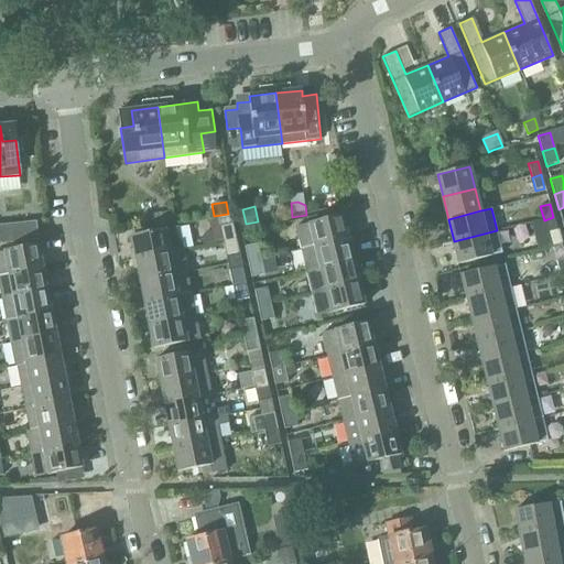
[(153,215),(154,226),(171,224),(169,213),(153,215)]
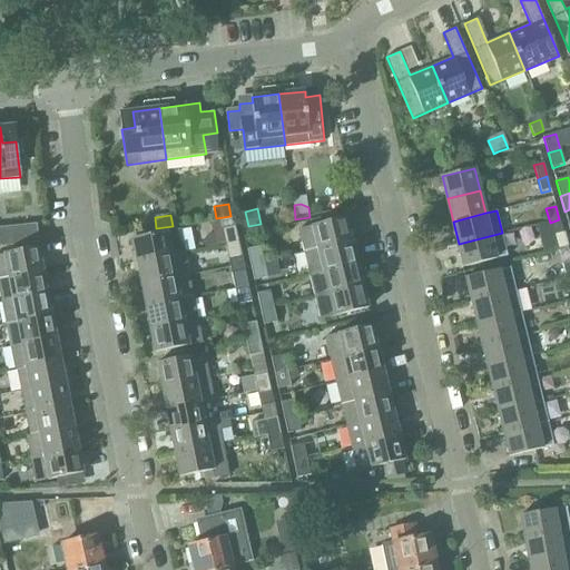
[(314,225),(301,228),(305,249),(353,238),(347,216),(314,225)]
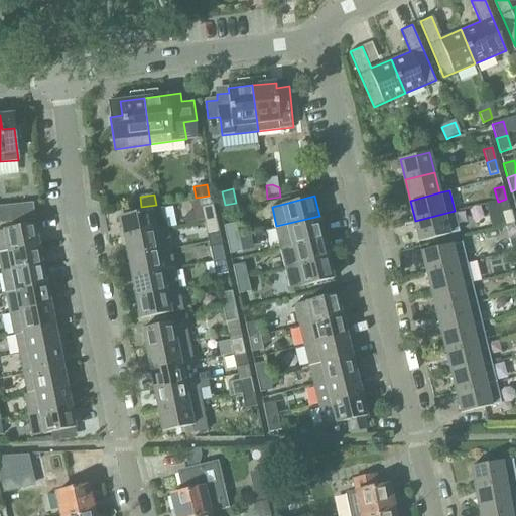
[(501,214),(509,212),(506,199),(498,202),(501,214)]
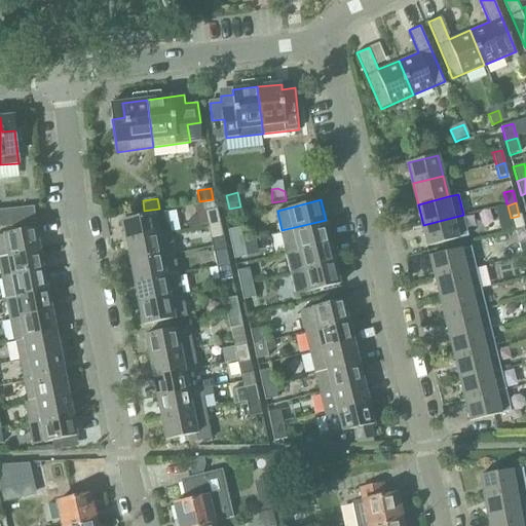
[(0,226),(35,223),(33,209),(0,212),(0,226)]
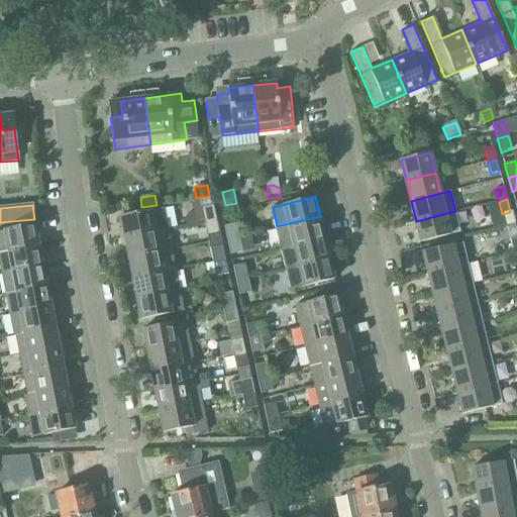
[(202,208),(204,222),(216,220),(214,211),(213,206),(202,208)]
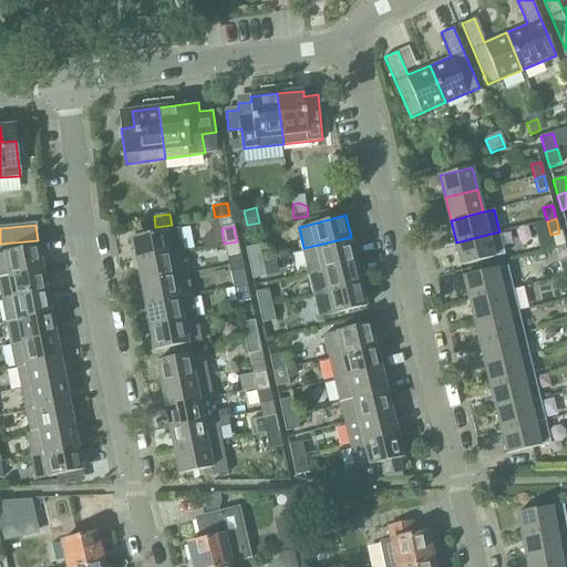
[(136,260),(184,251),(179,228),(132,237),(136,260)]
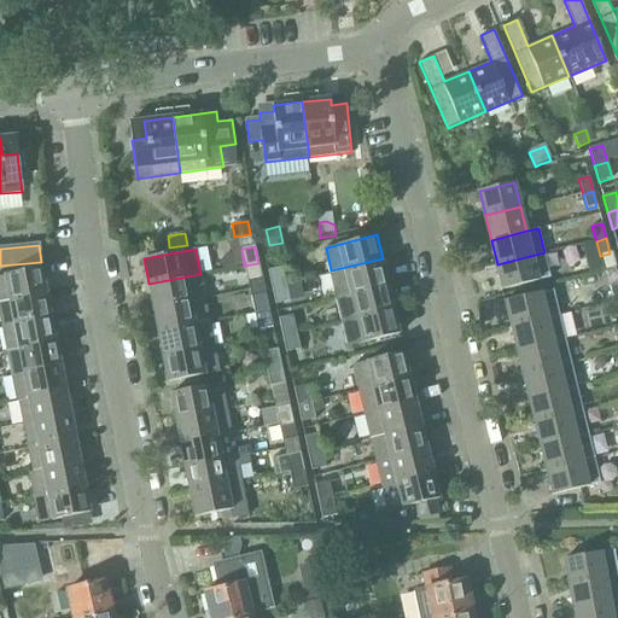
[(503,287),(538,279),(551,275),(544,252),(497,264),(503,287)]
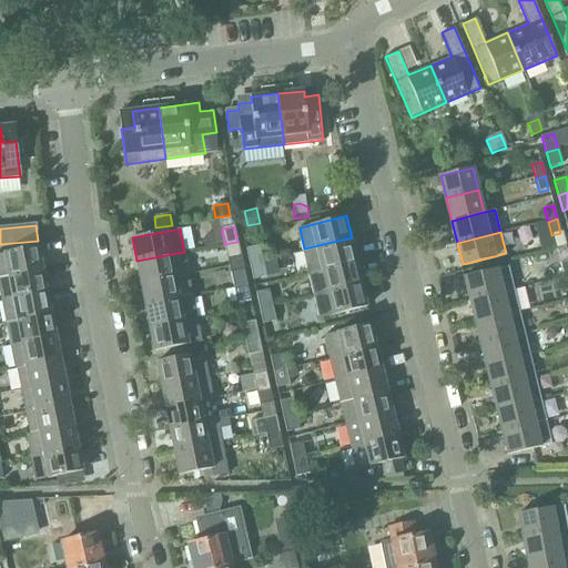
[(352,237),(304,249),(310,272),(357,261),(352,237)]
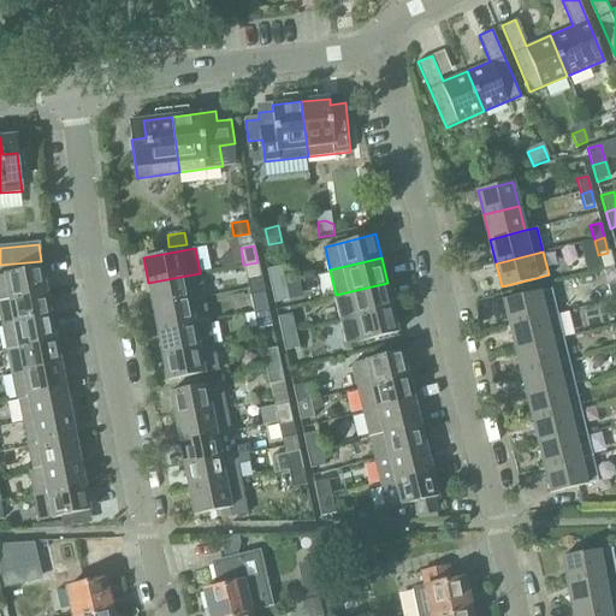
[(247,282),(261,279),(258,262),(243,265),(247,282)]
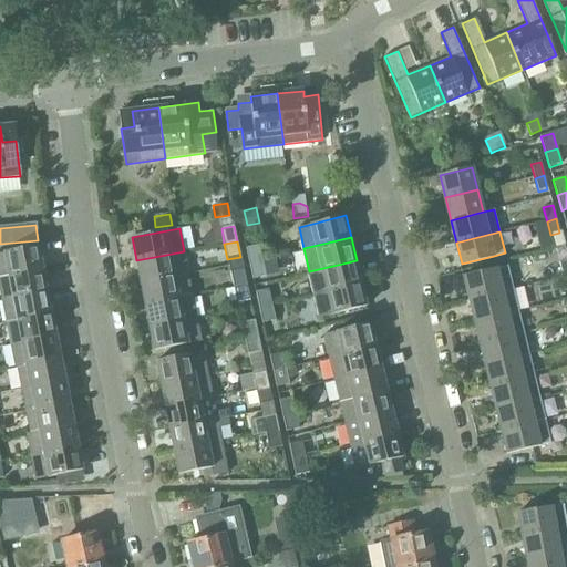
[(0,278),(43,269),(39,246),(4,253),(6,253),(0,254),(0,278)]
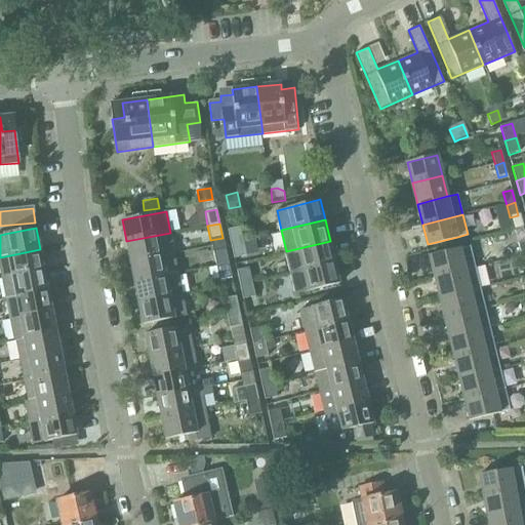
[(240,228),(228,230),(231,244),(242,242),(240,228)]
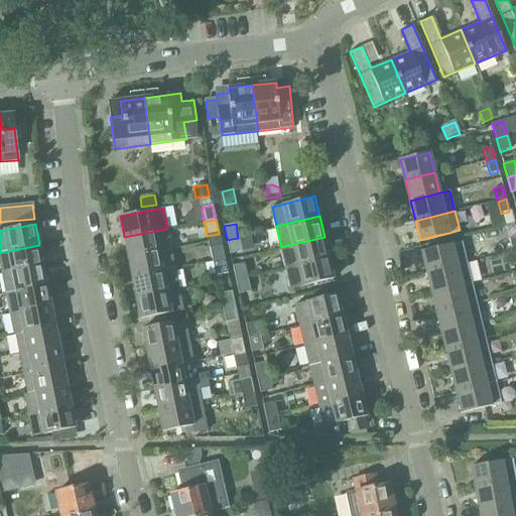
[(129,257),(171,249),(167,229),(124,237),(129,257)]
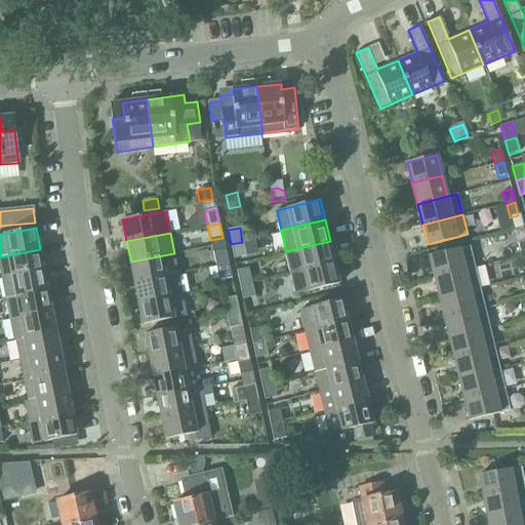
[(330,241),(286,251),(291,272),(335,261),(330,241)]
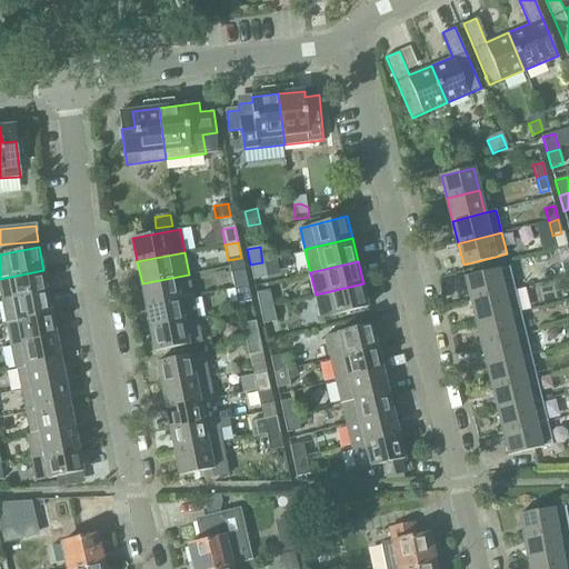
[(250,265),(253,280),(266,277),(262,262),(250,265)]
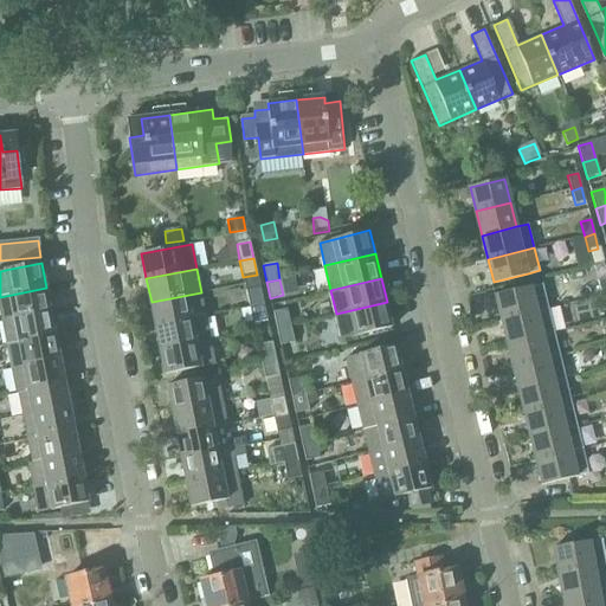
[(502,317),(549,305),(543,283),(496,295),(502,317)]
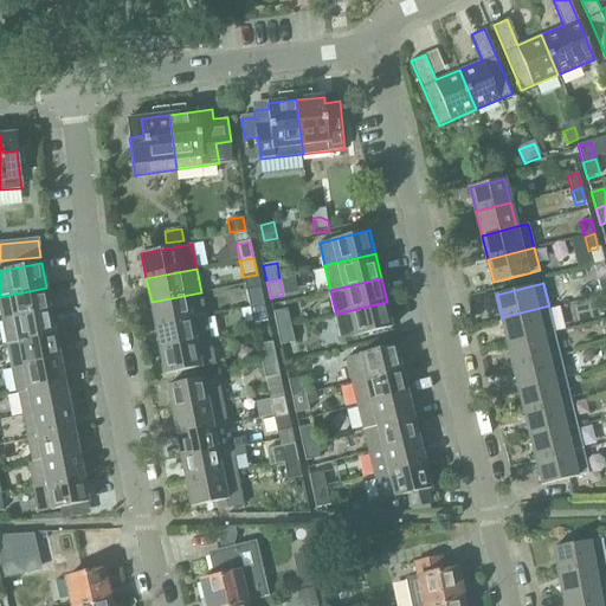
[(0,304),(4,321),(51,311),(46,288),(0,297),(0,304)]
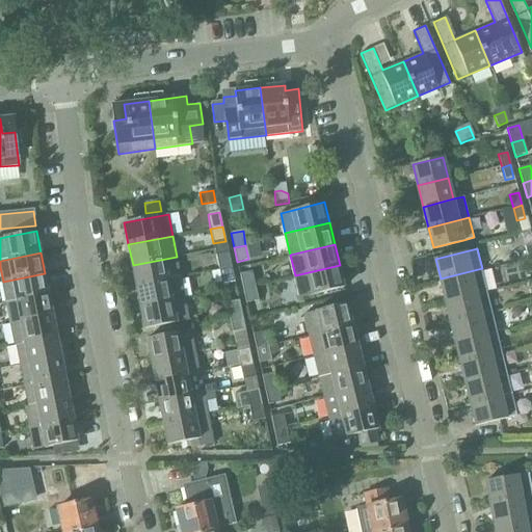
[(216,256),(219,270),(232,267),(229,253),(216,256)]
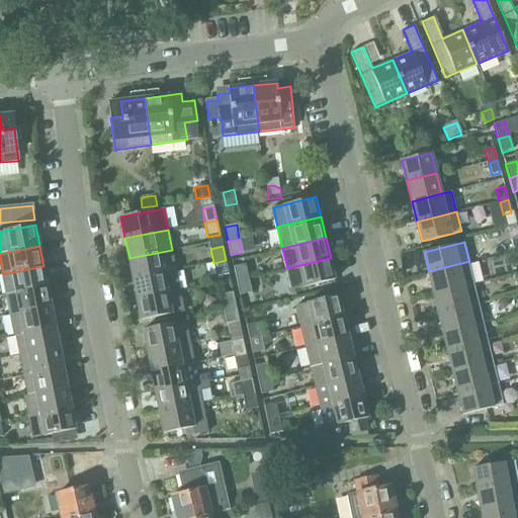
[(133,278),(176,269),(172,250),(130,258),(133,278)]
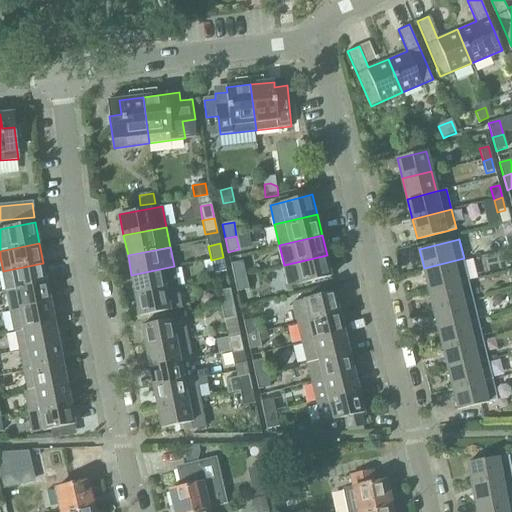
[(327,255),(284,265),(289,285),(331,275),(327,255)]
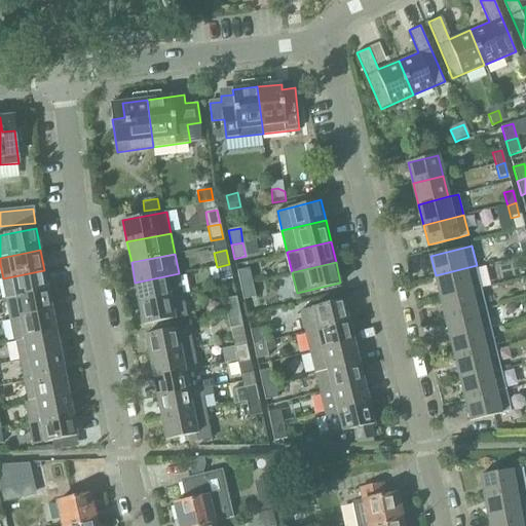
[(220,282),(232,279),(229,264),(217,267),(220,282)]
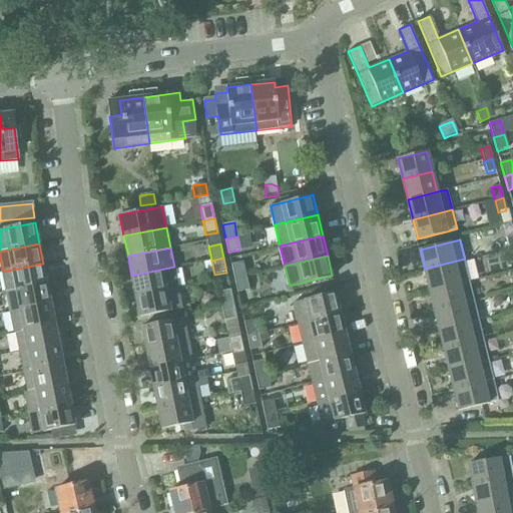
[(429,289),(470,279),(465,259),(425,269),(429,289)]
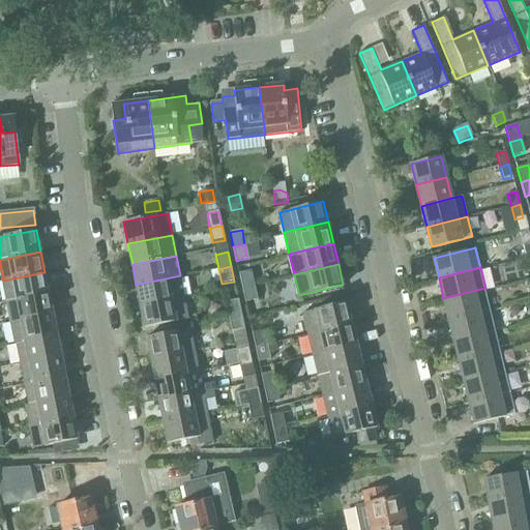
[(251,270),(239,273),(242,288),(254,285),(251,270)]
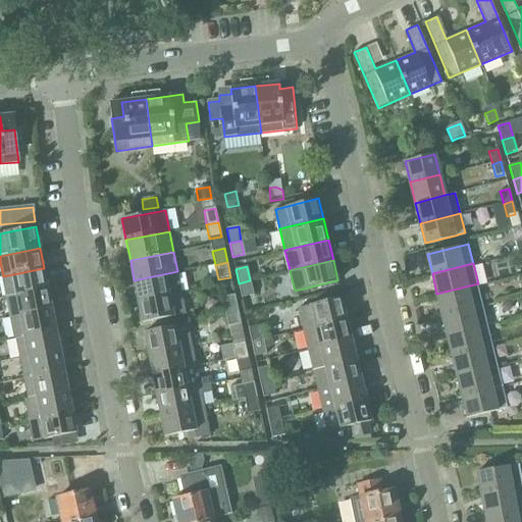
[(7,297),(48,289),(44,268),(3,276),(7,297)]
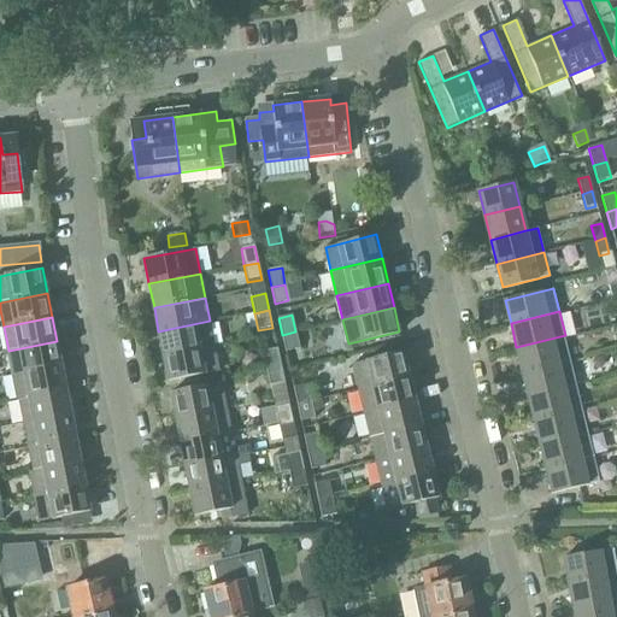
[(164,356),(215,345),(210,321),(158,331),(164,356)]
